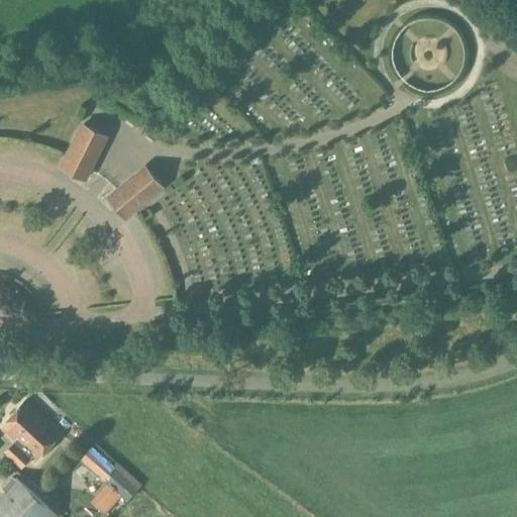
[(85,181),(90,169),(107,135),(85,124),(62,170),(85,181)]
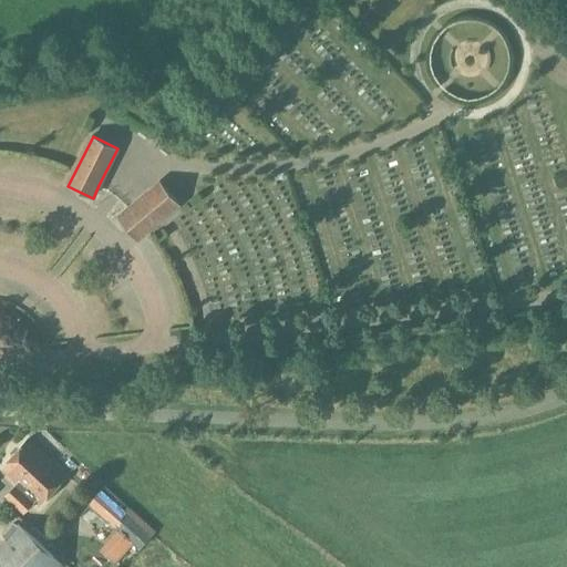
[(137,239),(178,204),(161,183),(120,218),(137,239)]
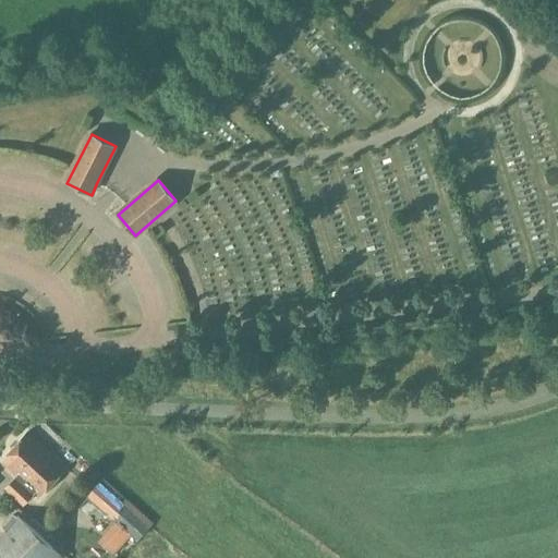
[(33,492),(39,498),(67,470),(28,435),(2,463),(19,478),(15,482),(14,481),(8,488),(24,505),(32,497),(29,495),(33,492)]
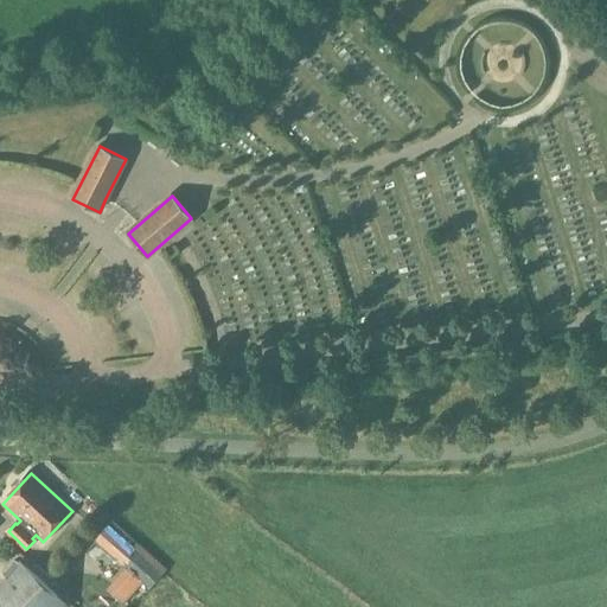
[(108,526),(96,541),(129,570),(144,583),(149,588),(161,574),(108,526)]
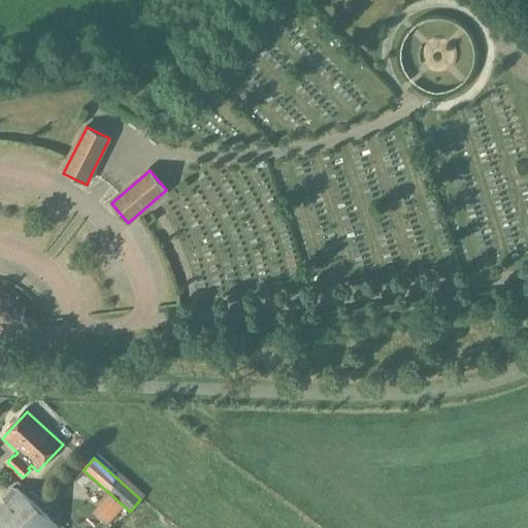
[(7,502),(0,509),(0,527),(53,527),(54,527),(12,488),(3,498),(7,502)]
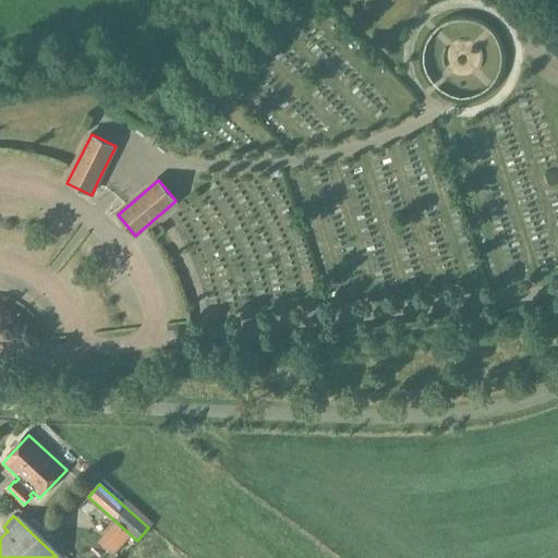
[(119,524),(101,545),(114,556),(132,536),(119,524)]
